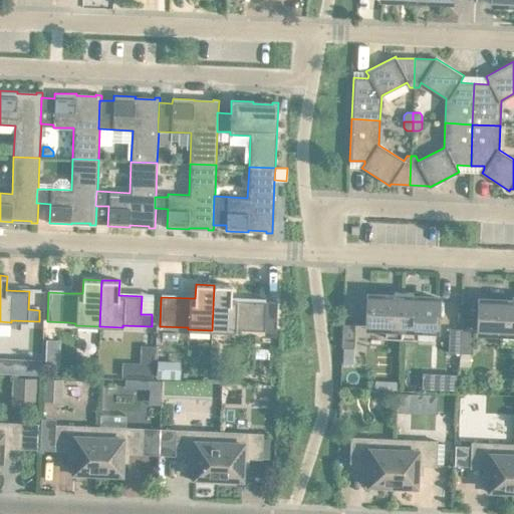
[(214,285),(212,330),(235,331),(235,329),(264,331),(264,330),(276,330),(277,301),(265,301),(231,300),(232,285),(214,285)]
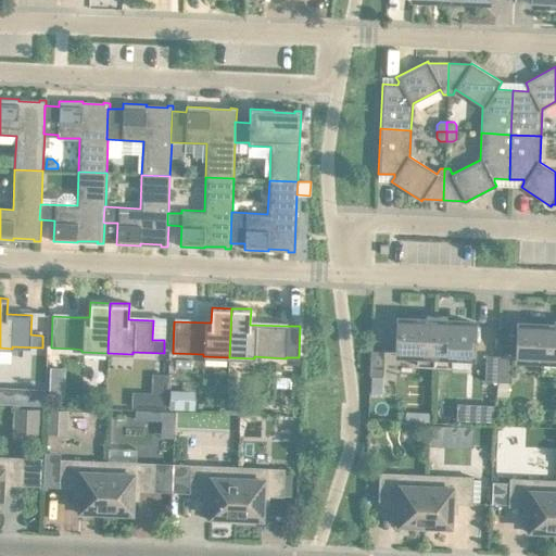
[(416,366),(434,367),(437,317),(426,316),(426,320),(400,319),(400,320),(399,351),(397,351),(397,352),(417,353),(416,366)]
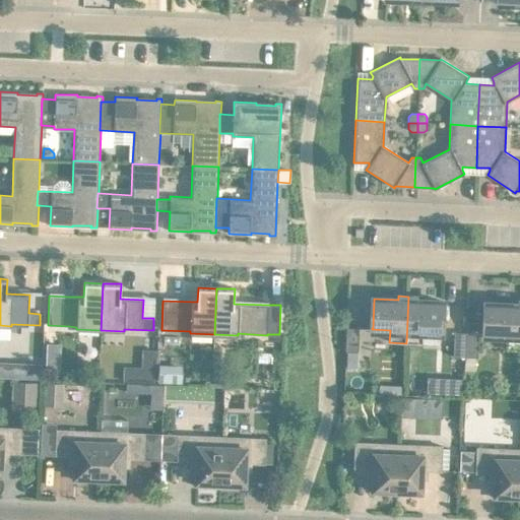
[(408,297),(406,343),(423,344),(424,332),(441,332),(441,331),(440,331),(442,303),(442,302),(417,301),(417,297),(408,297)]
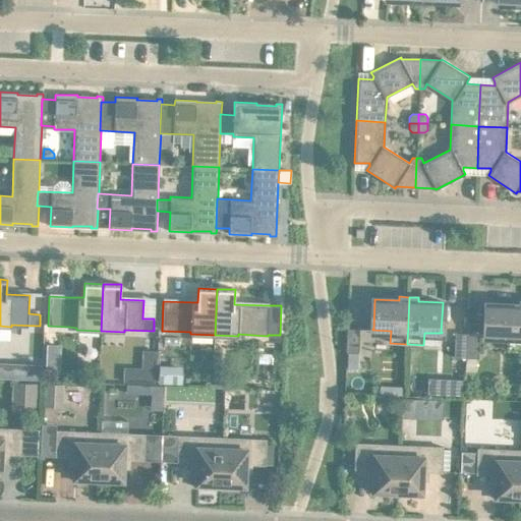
[(485,335),(520,336),(520,301),(519,302),(519,305),(486,304),(486,305),(487,305),(486,334),(485,334),(485,335)]
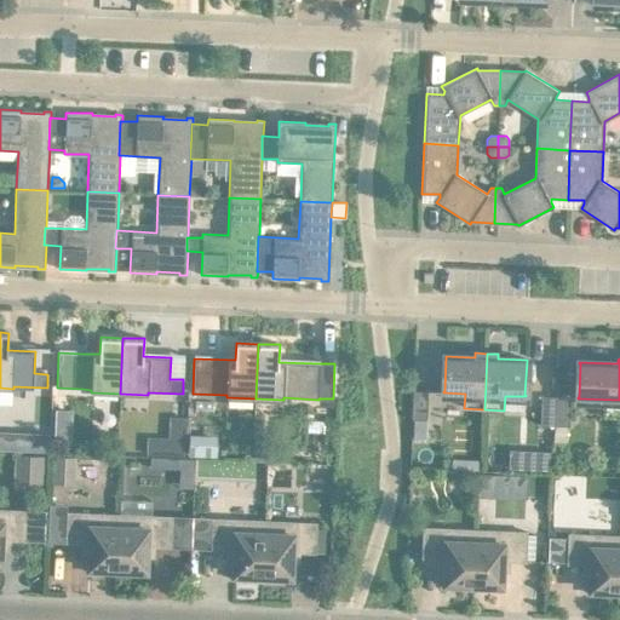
[(413,391),(413,408),(412,420),(414,420),(426,420),(428,391),(413,391)]
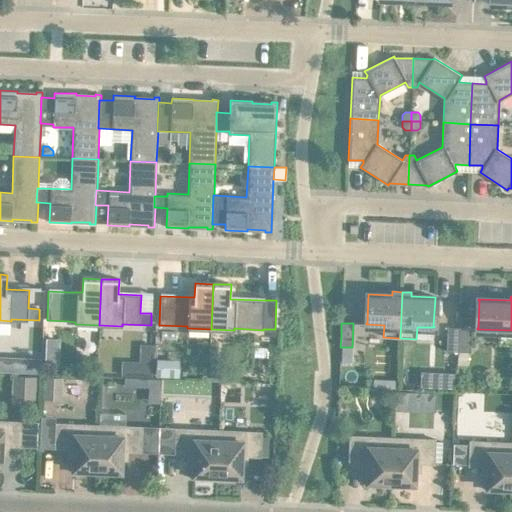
[(446,351),(458,352),(459,328),(447,327),(446,351)]
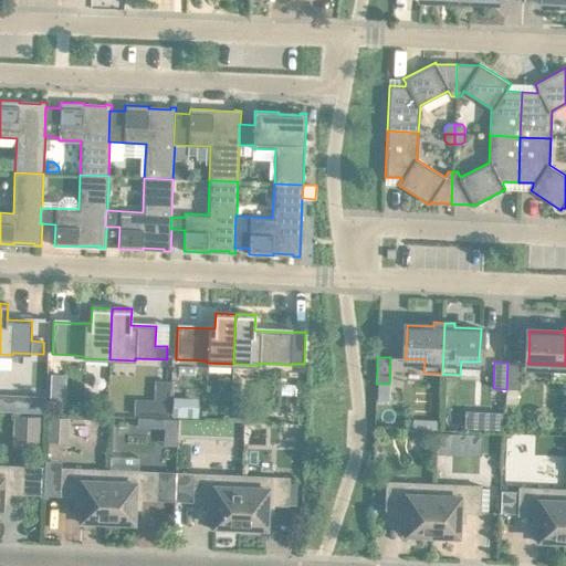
[(507,363),(506,389),(519,389),(520,389),(521,363),(507,363)]
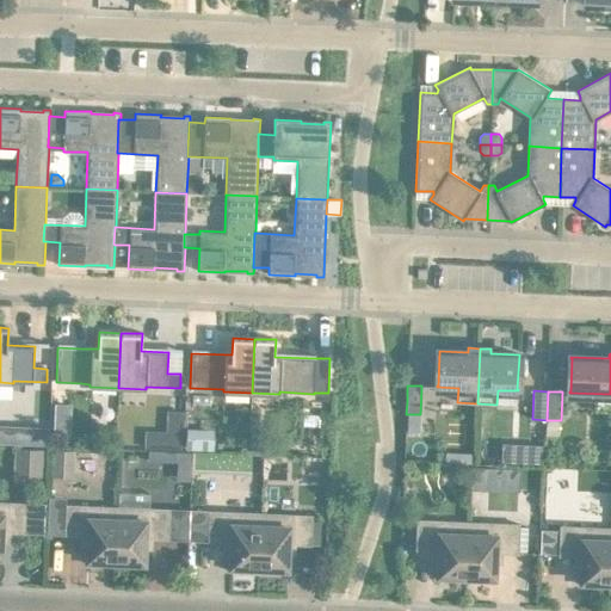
[(56,403),(55,436),(71,437),(72,405),(56,403)]
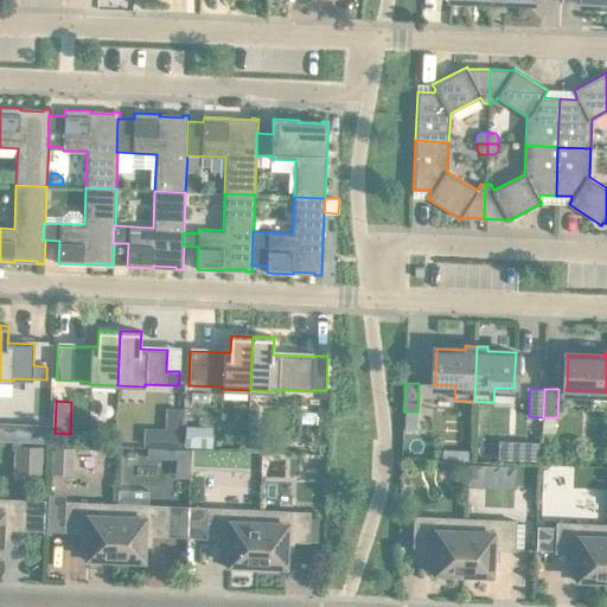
[(406,411),(404,429),(416,430),(417,411),(406,411)]
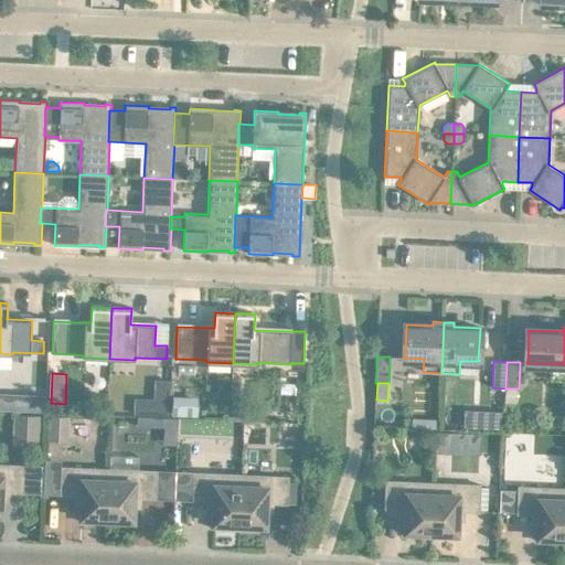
[(505,388),(504,402),(516,403),(518,388),(505,388)]
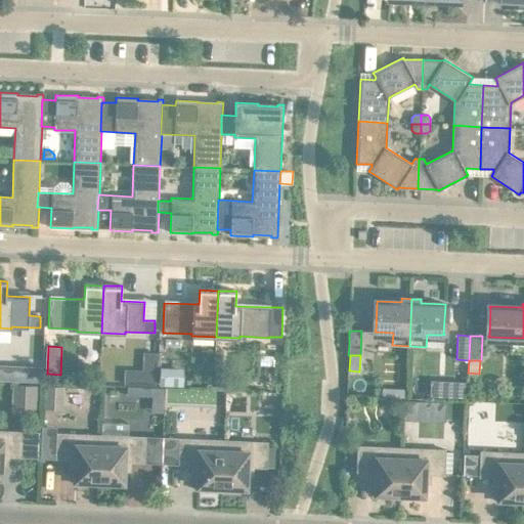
[(0,364),(0,380),(41,382),(41,366),(0,364)]
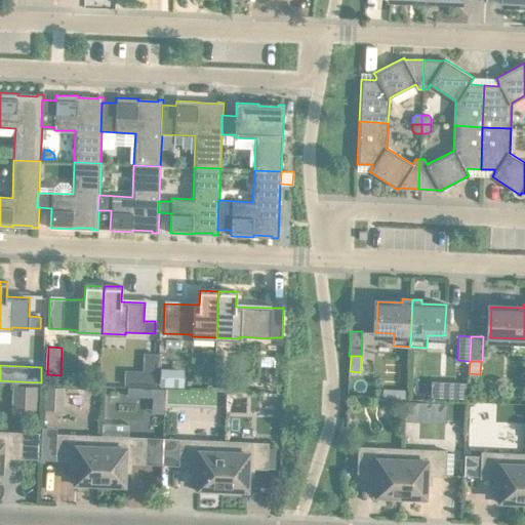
[(160,367),(159,387),(184,388),(185,368),(160,367)]
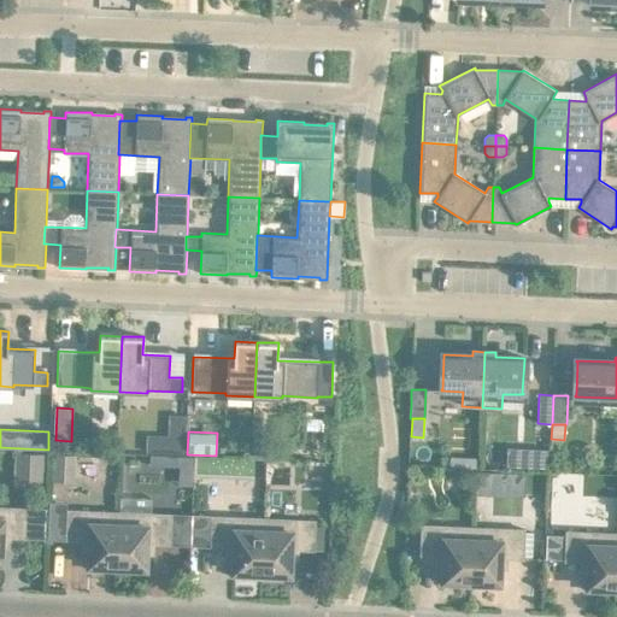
[(528,456),(527,468),(547,468),(547,448),(538,448),(528,456)]
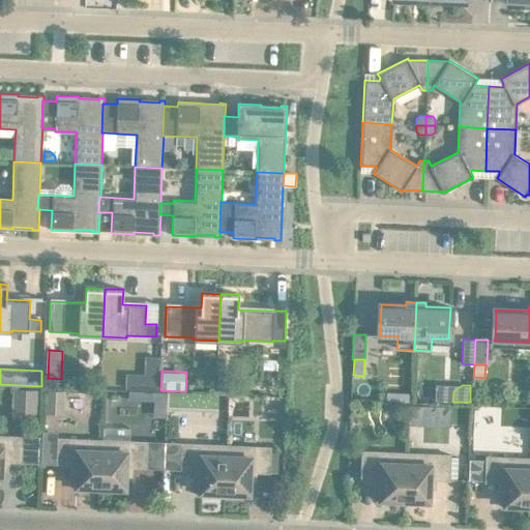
[(12,389),(12,413),(36,413),(37,390),(12,389)]
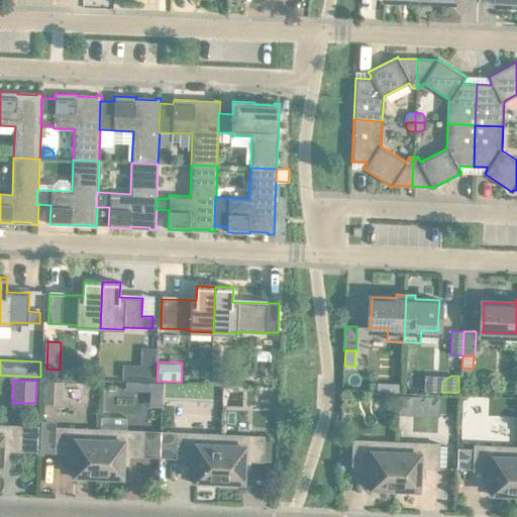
[(43,381),(42,404),(63,404),(64,382),(43,381)]
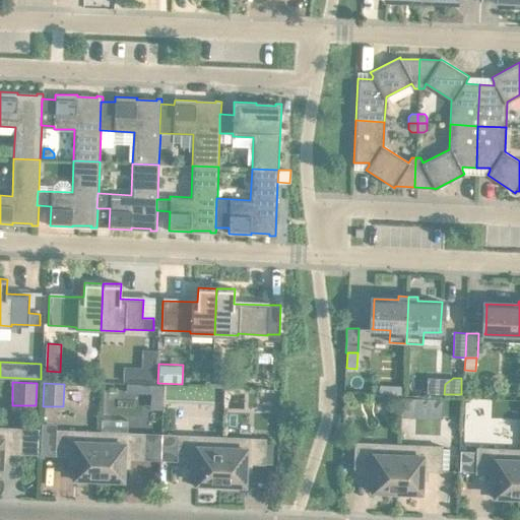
[(126,384),(126,392),(137,393),(138,384),(126,384)]
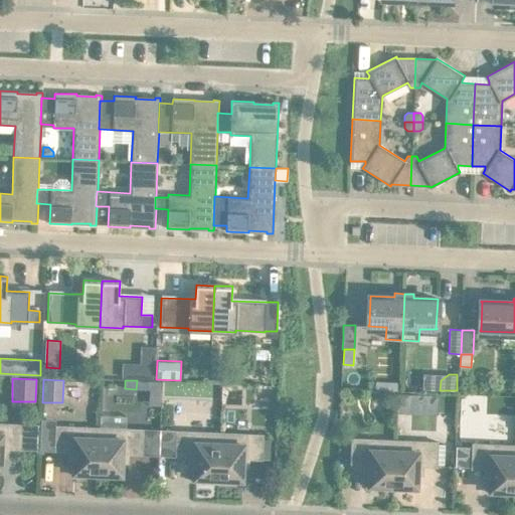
[(399,394),(398,413),(437,414),(438,395),(399,394)]
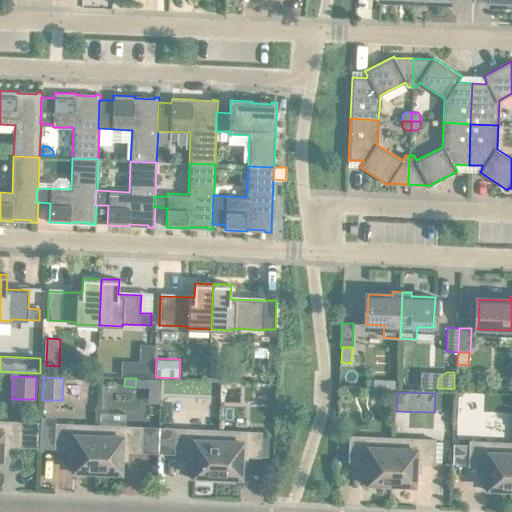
[(455,395),(455,407),(465,407),(465,395),(455,395)]
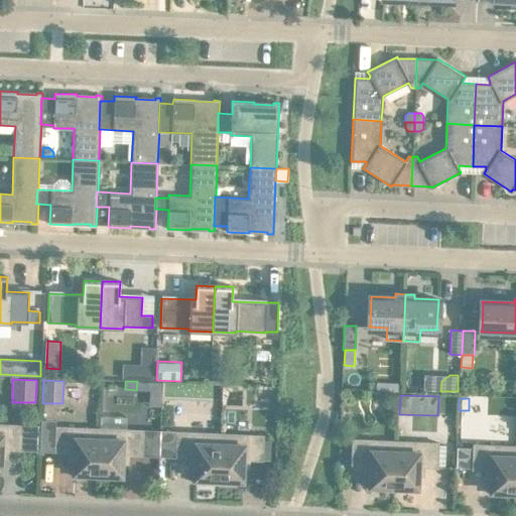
[(0,423),(0,474),(1,474),(1,459),(7,459),(7,449),(20,449),(21,425),(0,423)]
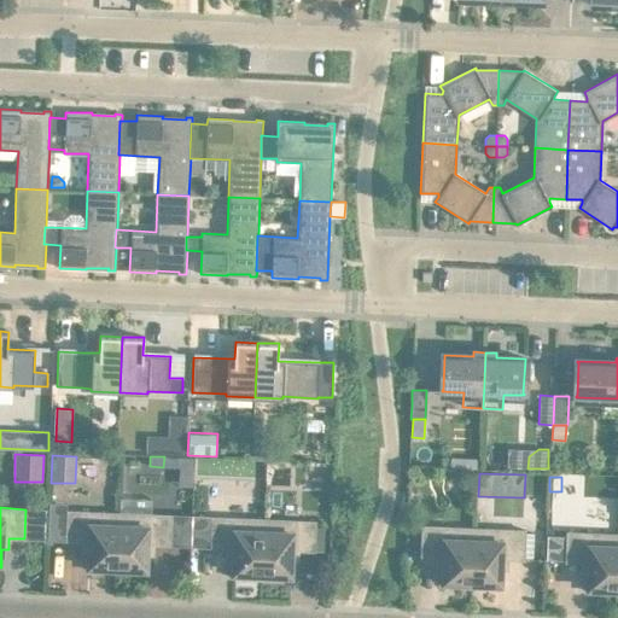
[(108,569),(117,569),(120,513),(68,511),(66,541),(82,542),(82,553),(88,553),(88,571),(106,572),(108,569)]
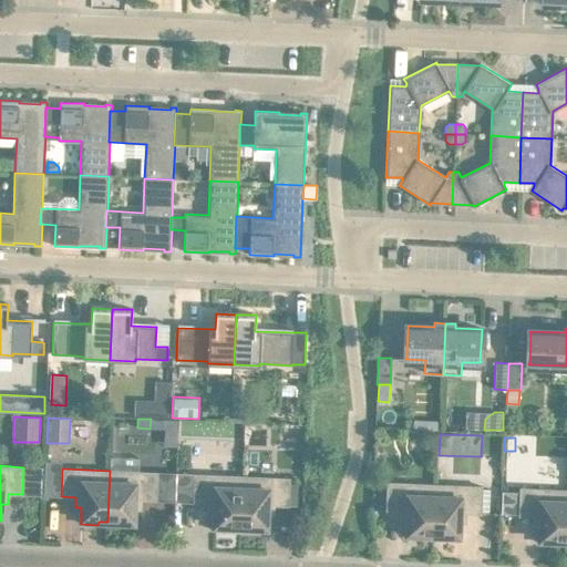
[(110,471),(107,522),(116,522),(116,526),(134,526),(134,509),(141,509),(141,500),(155,501),(156,473),(110,471)]
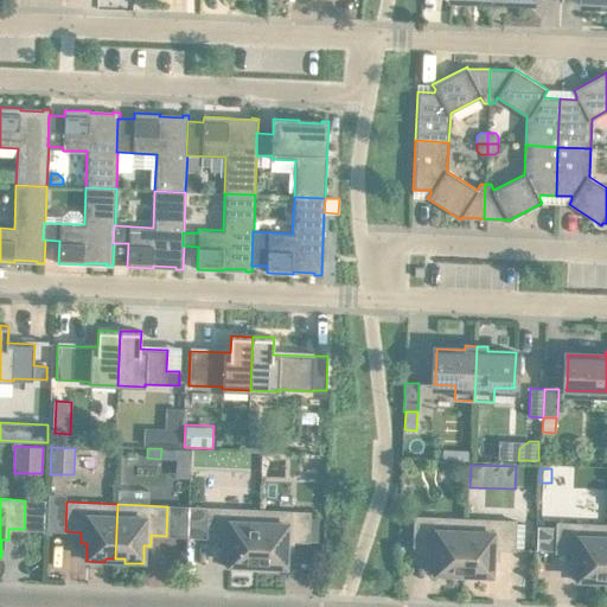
[(247,564),(257,564),(259,510),(209,509),(208,537),(223,538),(223,549),(229,549),(229,568),(247,568),(247,564)]
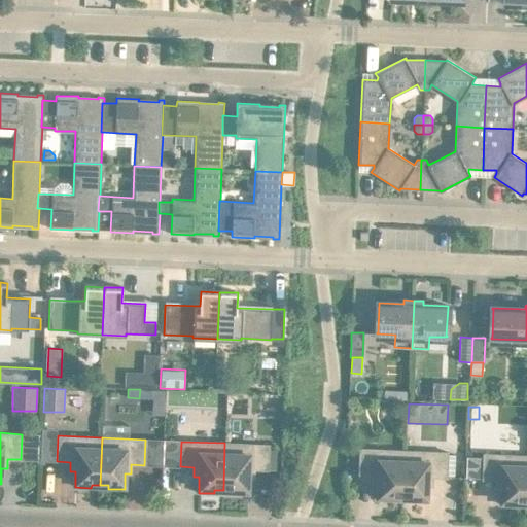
[(224,443),(223,490),(232,490),(232,494),(247,495),(248,479),(254,479),(254,469),(268,470),(269,445),(224,443)]
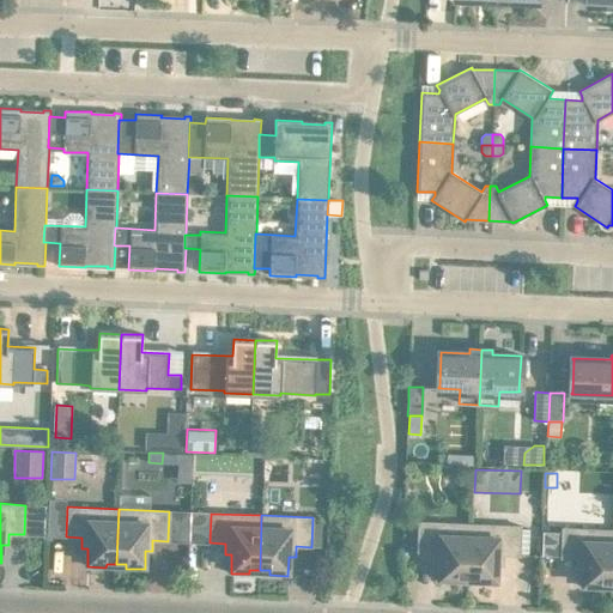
[(457,578),(467,578),(469,525),(419,522),(418,552),(434,552),(432,563),(435,563),(435,562),(439,562),(438,582),(457,583),(457,578)]
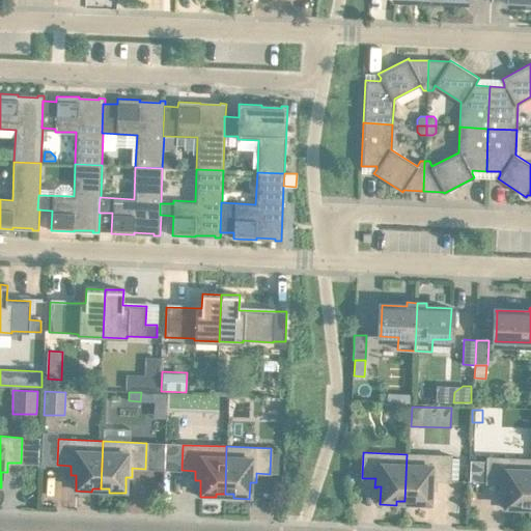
[(407,454),(404,501),(413,502),(413,505),(429,506),(430,488),(435,488),(435,490),(436,490),(437,481),(450,481),(451,456),(407,454)]
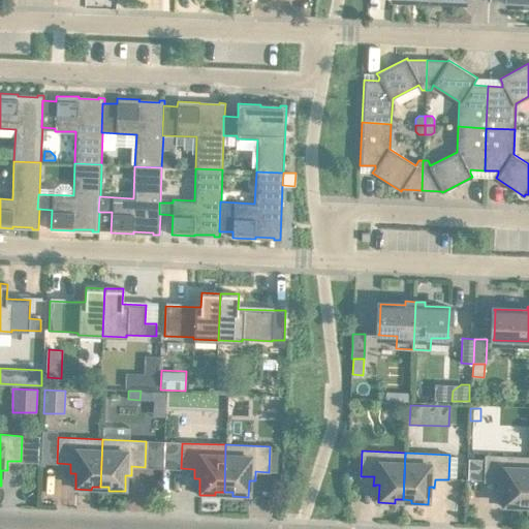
[(519,504),(527,505),(528,468),(528,467),(528,457),(486,456),(485,481),(498,481),(497,491),(499,491),(499,490),(503,490),(502,507),(519,508),(519,504)]
